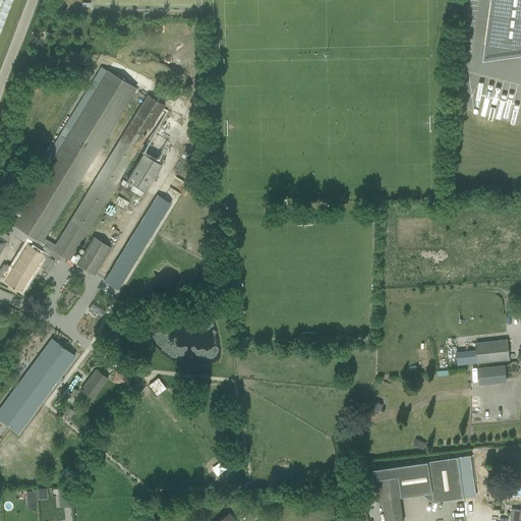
[(0,0),(0,31),(11,0),(0,0)]
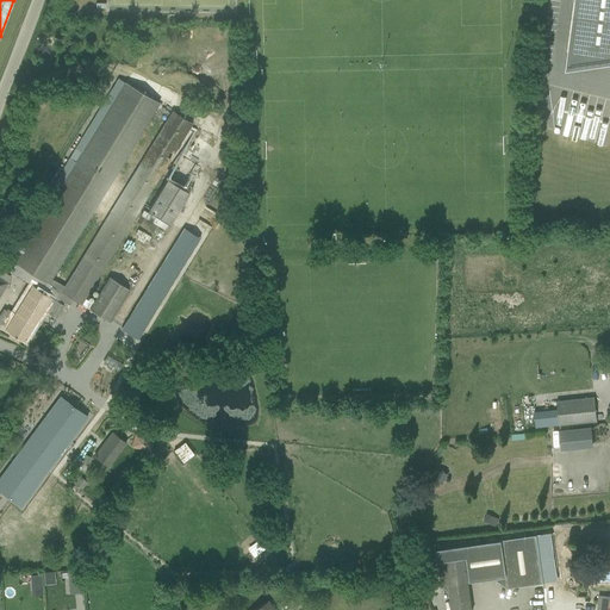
[(609,0),(577,0),(568,73),(609,67),(609,0)]
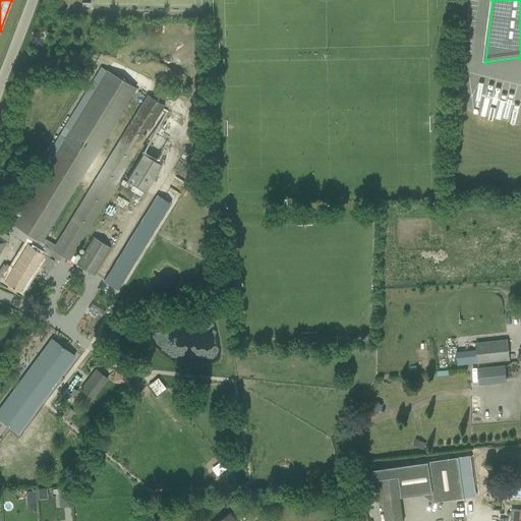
[(12,268),(6,264),(5,265),(3,264),(0,268),(0,278),(21,291),(38,265),(48,272),(55,261),(58,262),(62,255),(94,275),(111,247),(94,236),(80,259),(73,255),(165,105),(147,95),(65,228),(61,233),(55,244),(45,238),(136,88),(107,70),(12,224),(44,243),(39,251),(26,243),(12,268)]
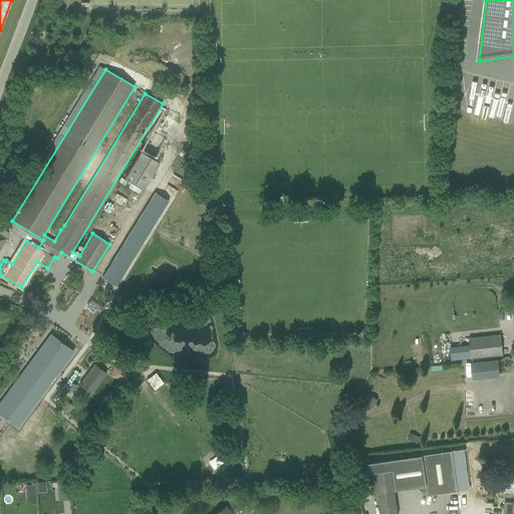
[(124,177),(143,188),(160,162),(141,151),(124,177)]
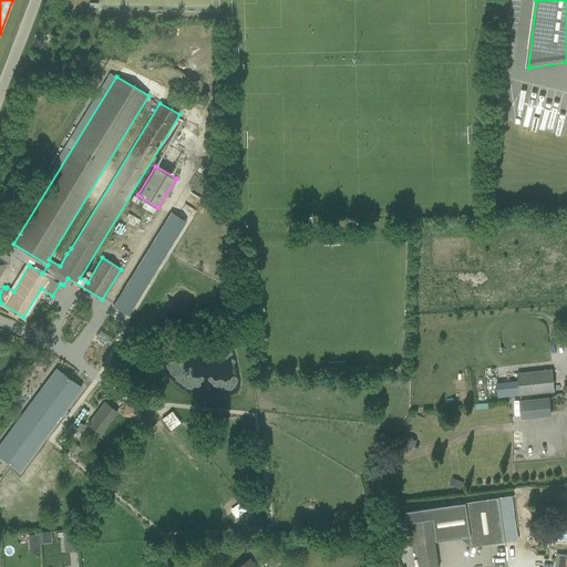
[(113,306),(130,316),(185,219),(168,210),(113,306)]
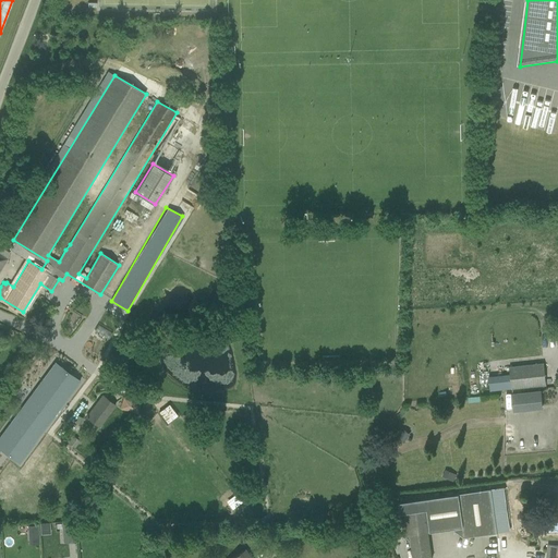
[(509,366),(511,388),(546,385),(544,363),(509,366)]
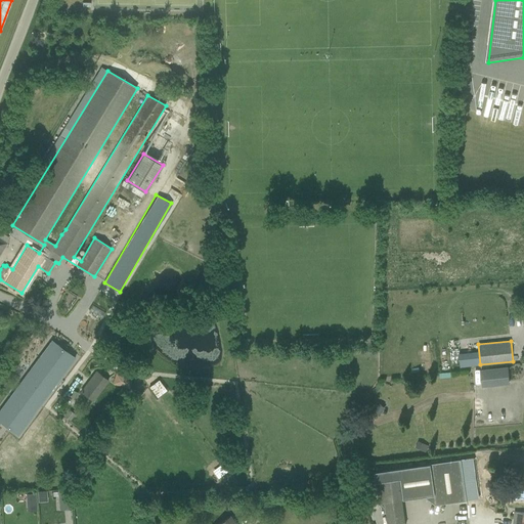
[(75,358),(53,342),(0,410),(0,421),(16,434),(75,358)]
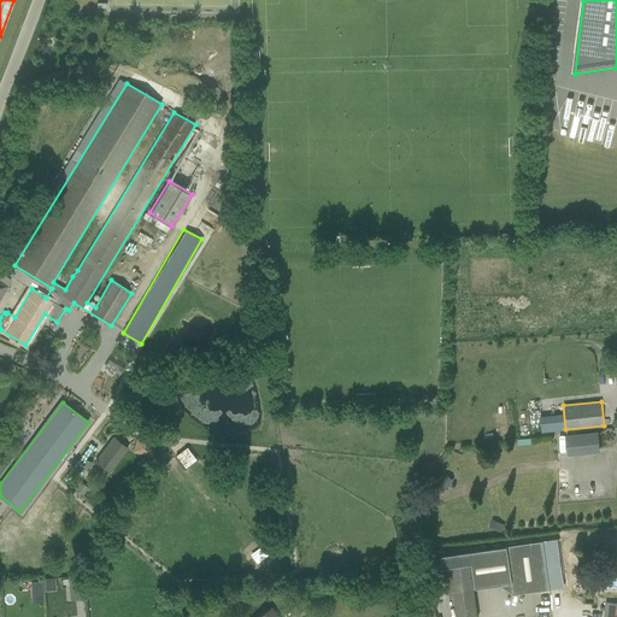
[(563,454),(595,451),(593,433),(562,436),(563,454)]
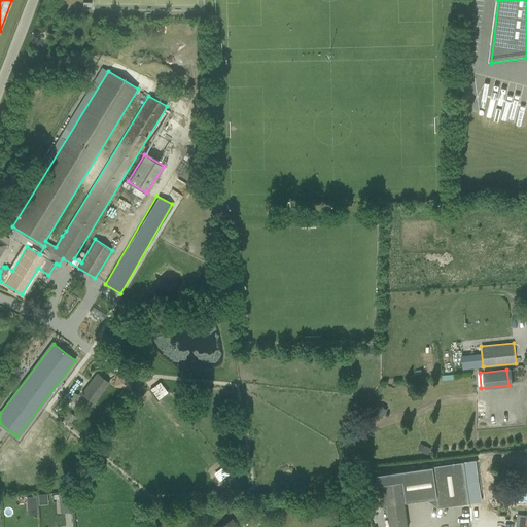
[(93,403),(103,391),(109,383),(98,374),(81,394),(93,403)]
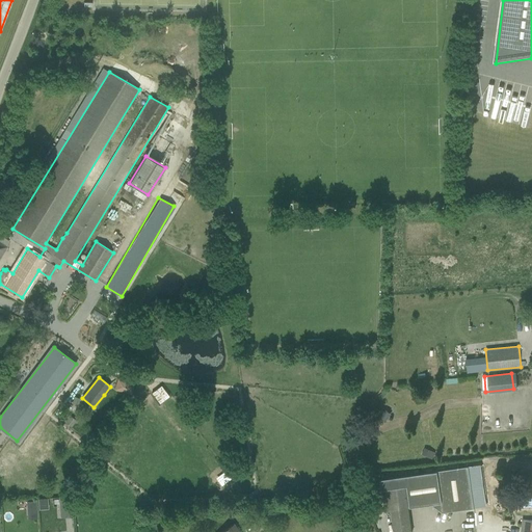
[(125,393),(129,381),(117,378),(114,390),(125,393)]
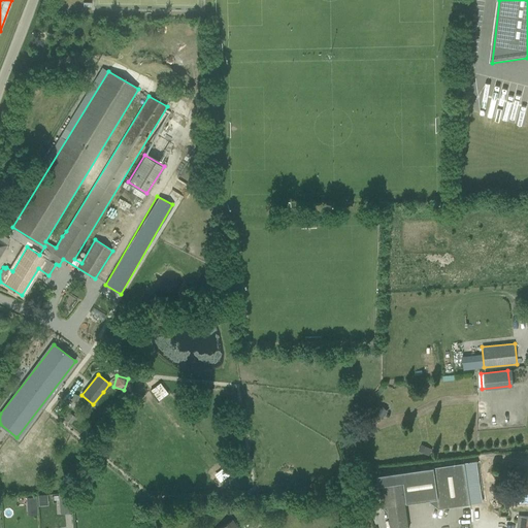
[(160,383),(151,390),(159,401),(168,393),(160,383)]
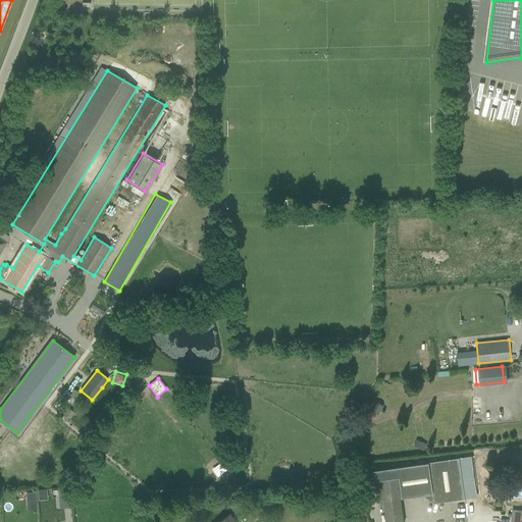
[(366,417),(373,403),(369,401),(362,414),(366,417)]
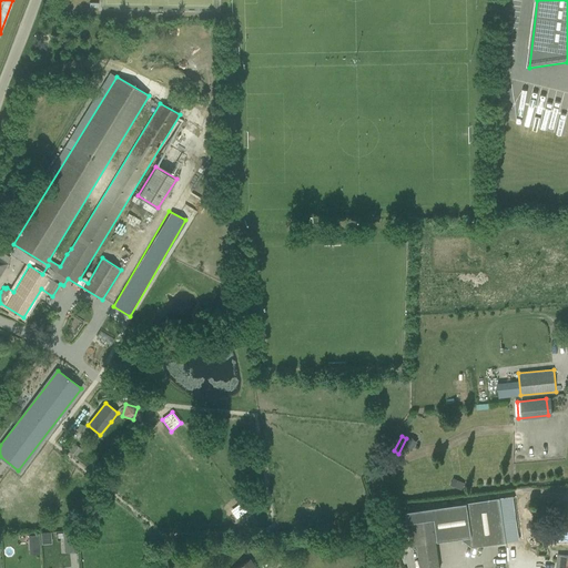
[(411,437),(405,444),(412,449),(418,443),(411,437)]
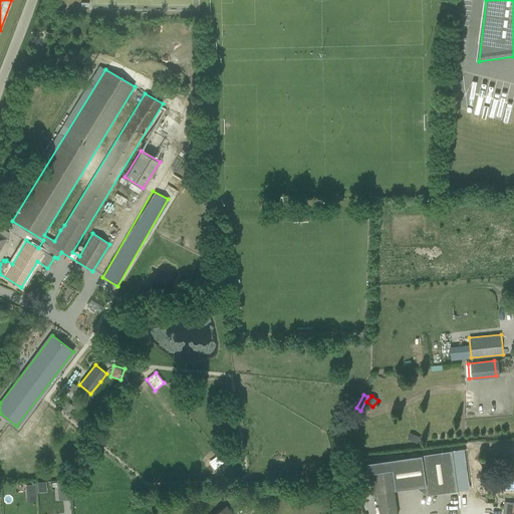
[(73,407),(67,401),(62,407),(68,413),(73,407)]
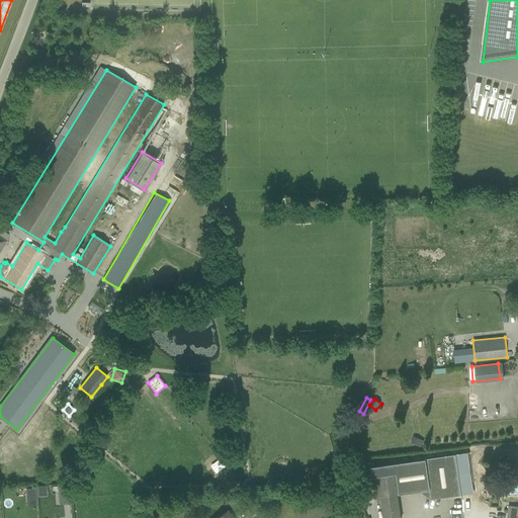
[(421,439),(414,436),(411,442),(418,446),(421,439)]
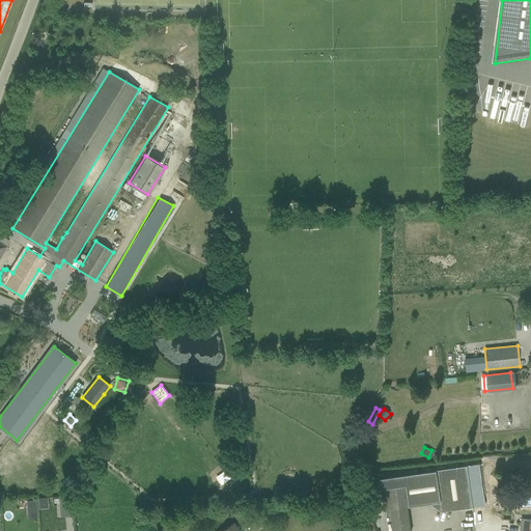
[(467,465),(472,499),(484,497),(479,464),(479,463),(478,463),(478,464),(468,465),(467,465)]
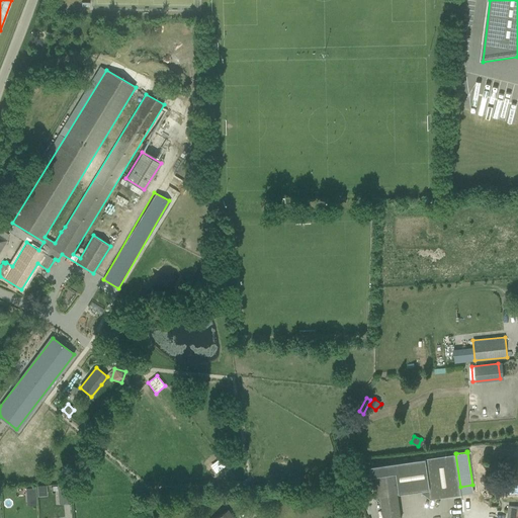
[(381,497),(383,517),(401,517),(400,510),(398,494),(421,491),(430,499),(461,494),(460,487),(455,453),(426,458),(371,465),(375,498),(381,497)]
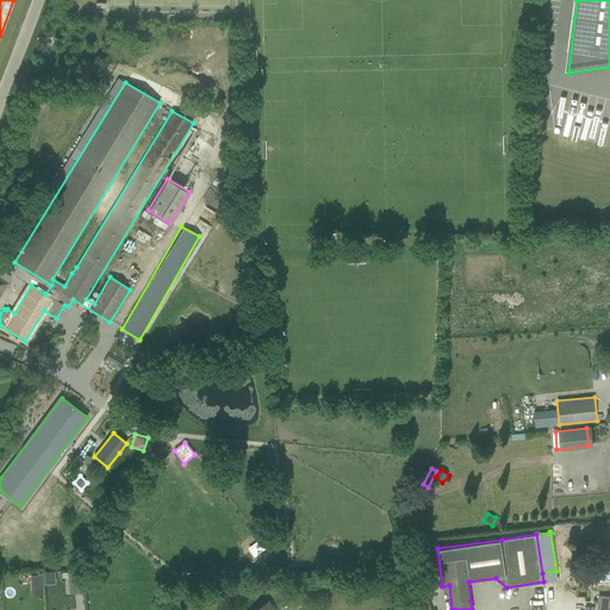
[(601,548),(591,551),(593,561),(604,558),(601,548)]
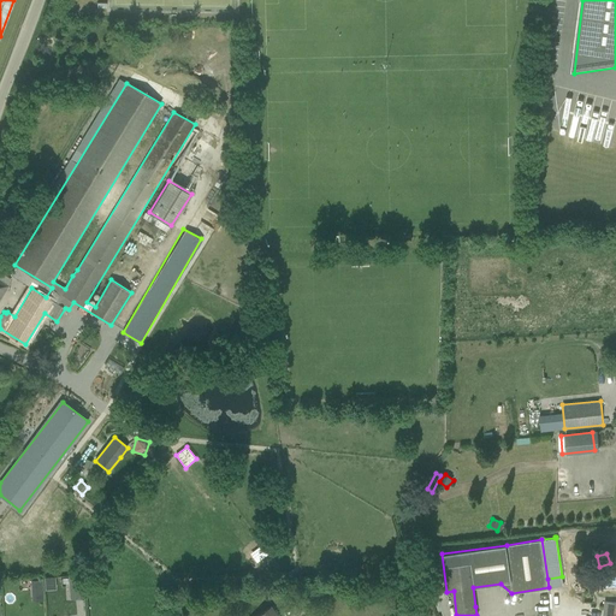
[(87,598),(86,578),(67,579),(70,599),(87,598)]
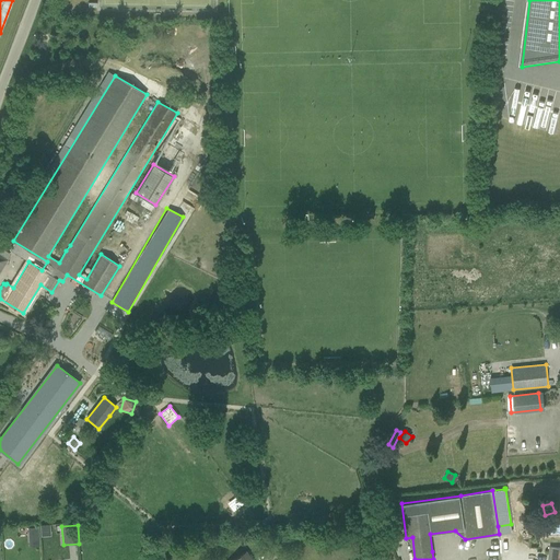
[(28,537),(39,536),(38,527),(27,527),(28,537)]
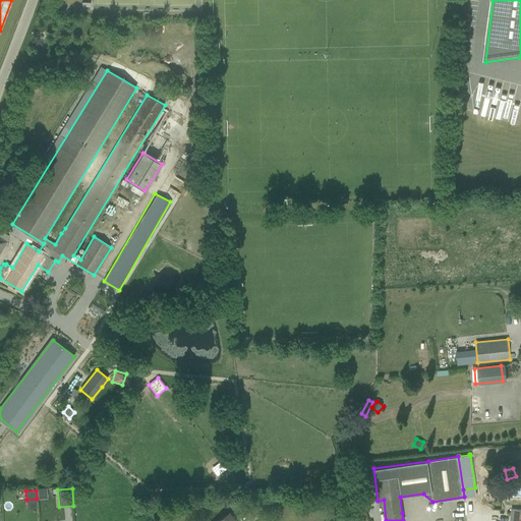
[(520,520),(520,518),(520,511),(520,509),(512,509),(510,520),(520,520)]
